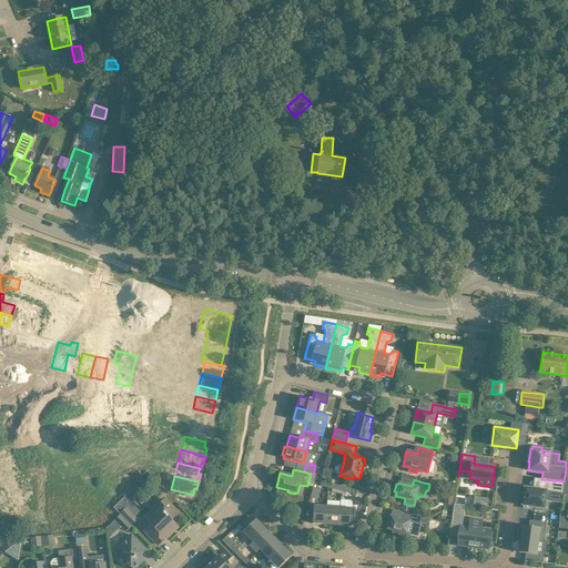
[(524,488),(521,506),(524,506),(524,508),(530,509),(530,507),(544,508),(545,501),(561,504),(561,495),(563,494),(564,482),(541,479),(540,490),(524,488)]
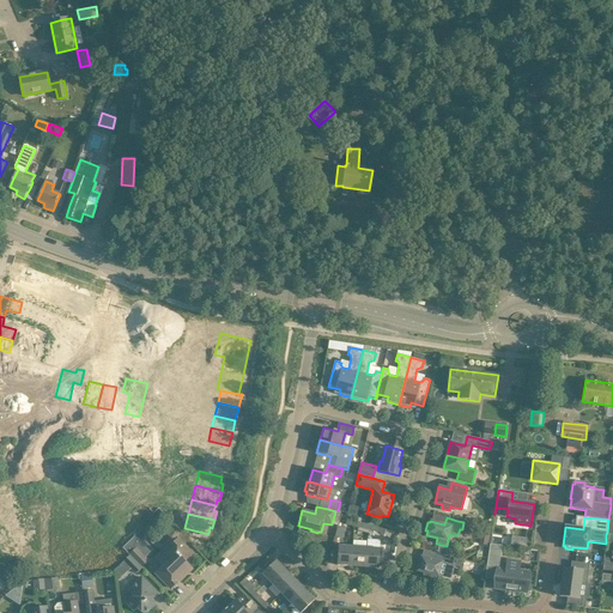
[(357,522),(356,527),(358,528),(358,530),(368,533),(369,530),(370,525),(357,522)]
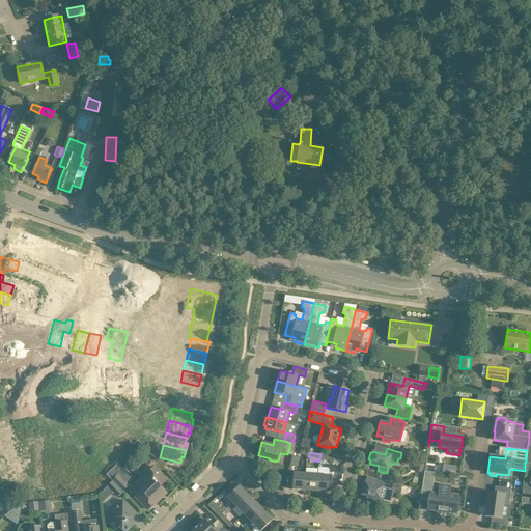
[(0,455),(0,476),(2,479),(11,473),(17,480),(27,472),(17,459),(7,466),(0,455)]
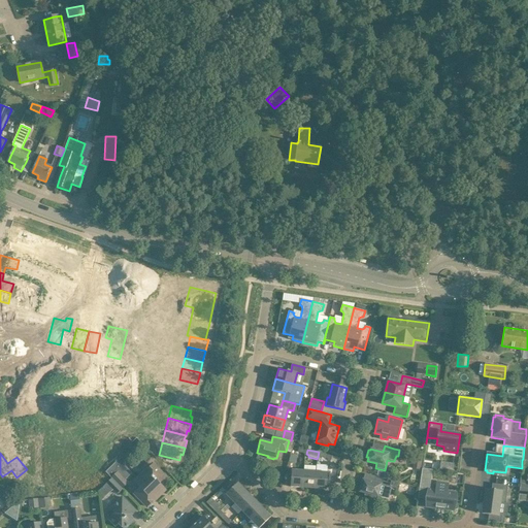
[(421,464),(422,457),(415,456),(414,463),(421,464)]
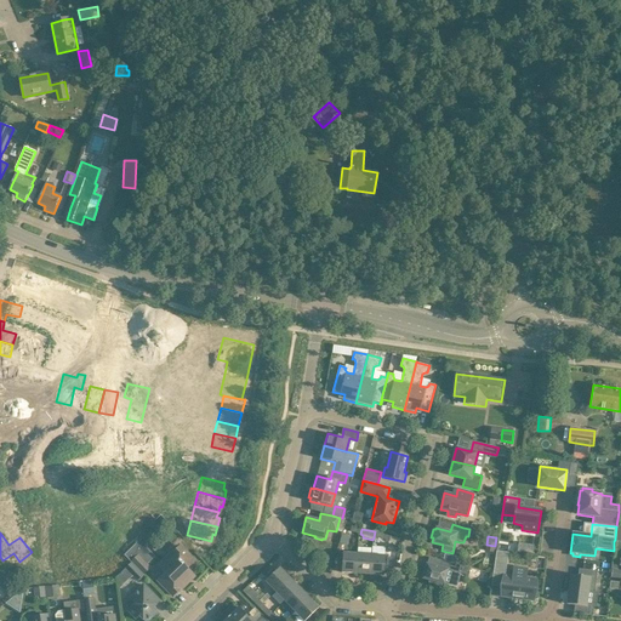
[(140,541),(125,554),(131,562),(144,575),(152,568),(147,564),(154,557),(140,541)]
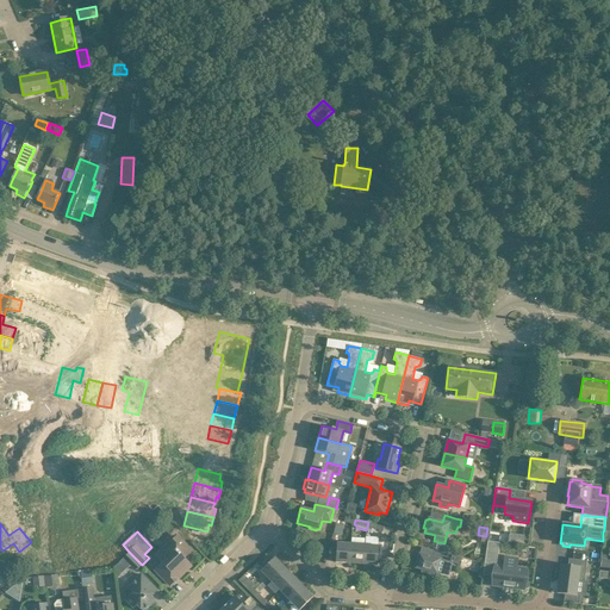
[(156,571),(162,577),(170,585),(182,573),(181,572),(185,568),(185,564),(182,560),(191,552),(182,543),(176,536),(159,554),(166,561),(156,571)]
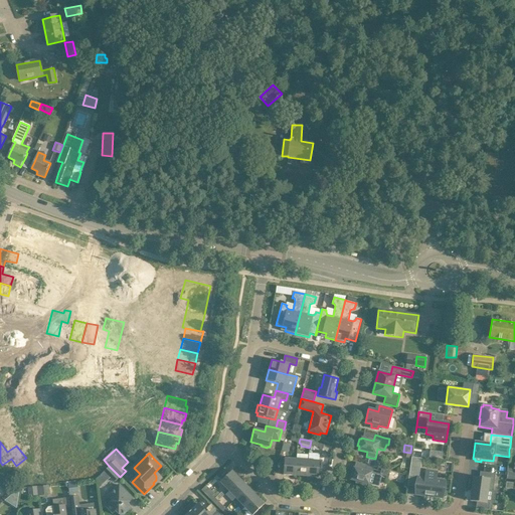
[(409,473),(419,475),(421,459),(411,457),(409,473)]
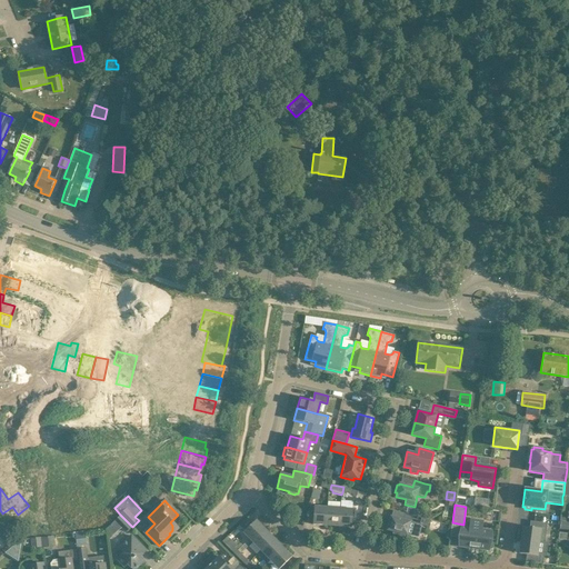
[(312,525),(326,526),(327,508),(315,507),(312,525)]
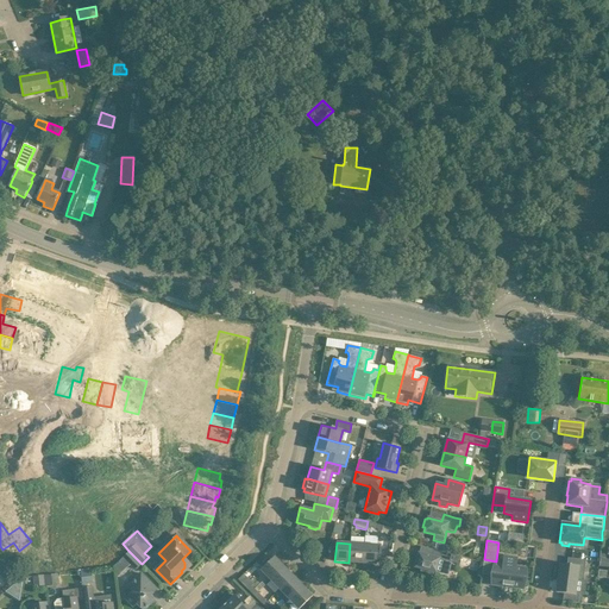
[(349,563),(363,563),(364,544),(350,544),(349,563)]
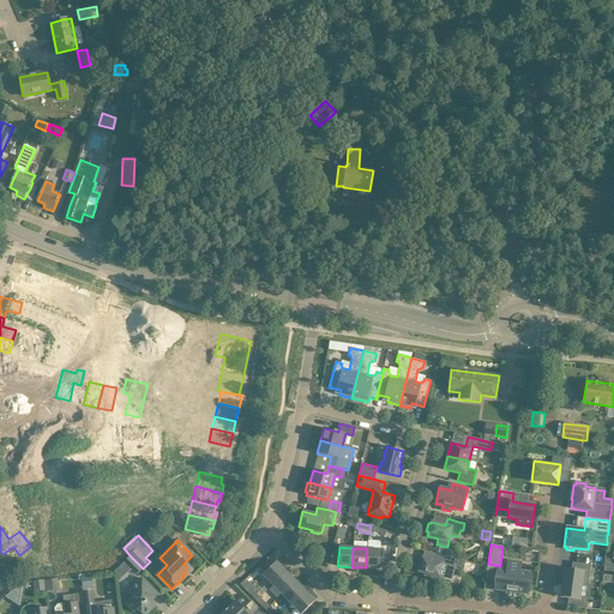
[(367,548),(366,567),(379,569),(380,549),(367,548)]
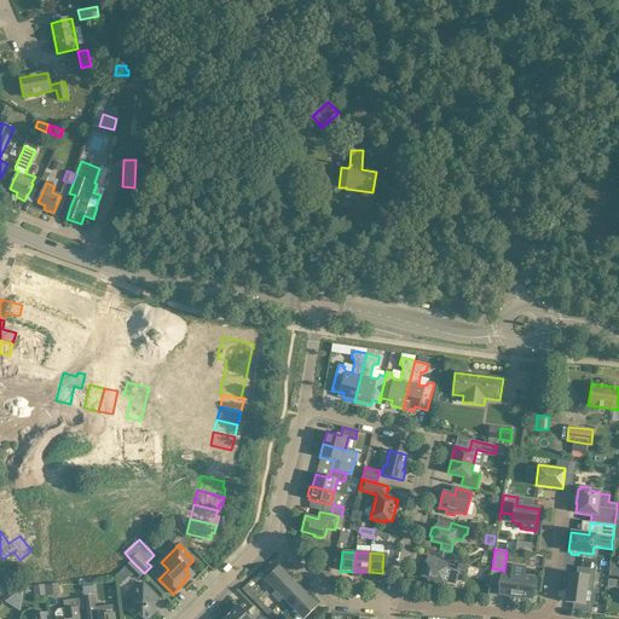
[(424,562),(421,577),(428,579),(427,584),(439,588),(440,582),(443,583),(443,582),(455,585),(458,572),(485,579),(487,571),(455,562),(453,562),(441,559),(440,566),(424,562)]
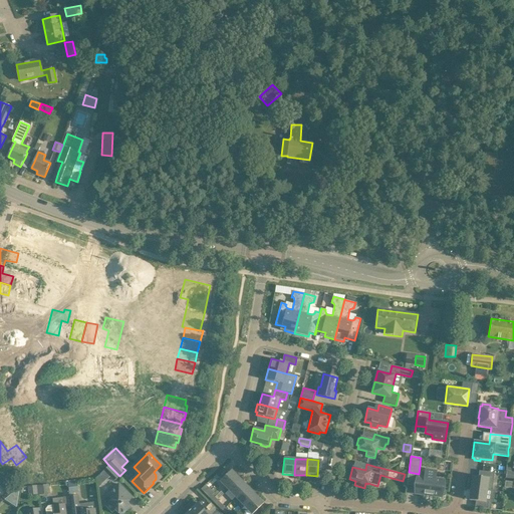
[(103,471),(108,476),(113,481),(118,476),(113,471),(108,466),(103,471)]
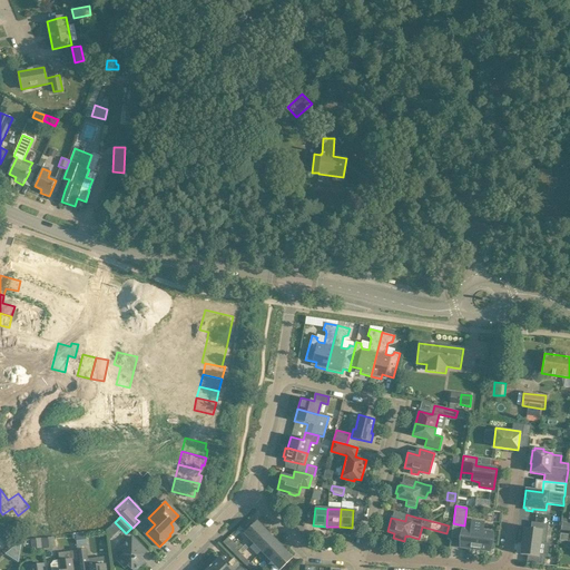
[(244,533),(253,543),(266,530),(256,521),(244,533)]
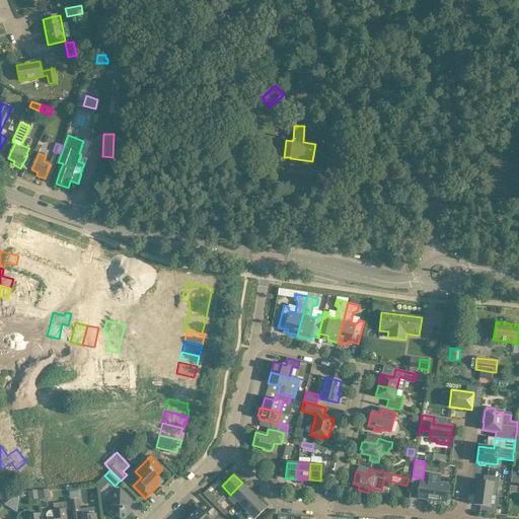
[(476,480),(475,493),(492,495),(497,496),(499,477),(484,475),(483,482),(476,480)]
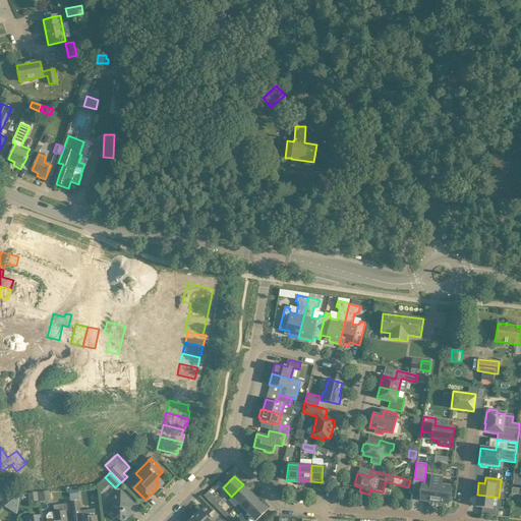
[(420,501),(448,504),(450,486),(422,482),(420,501)]
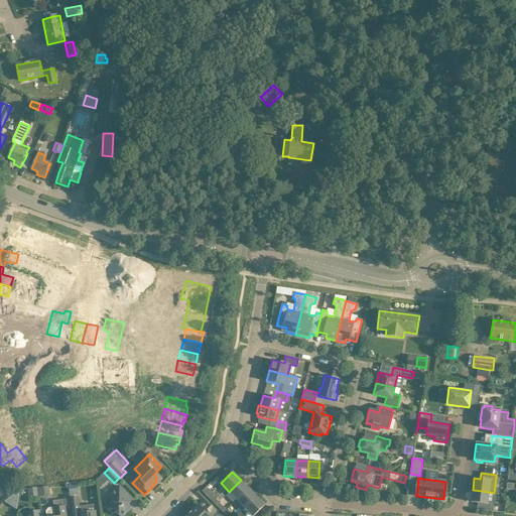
[(229,492),(237,500),(249,489),(241,480),(229,492)]
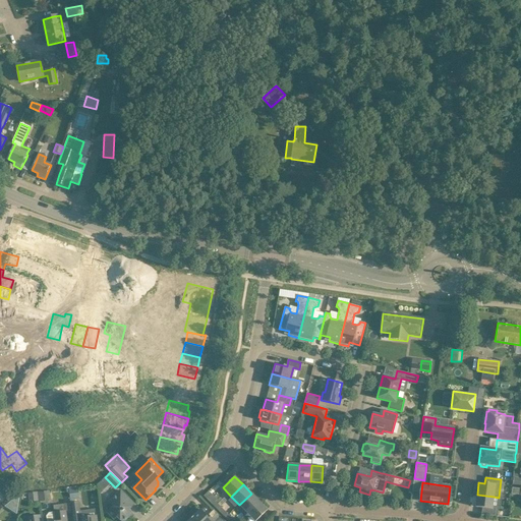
[(70,501),(76,500),(78,500),(76,488),(68,489),(69,501),(70,501)]
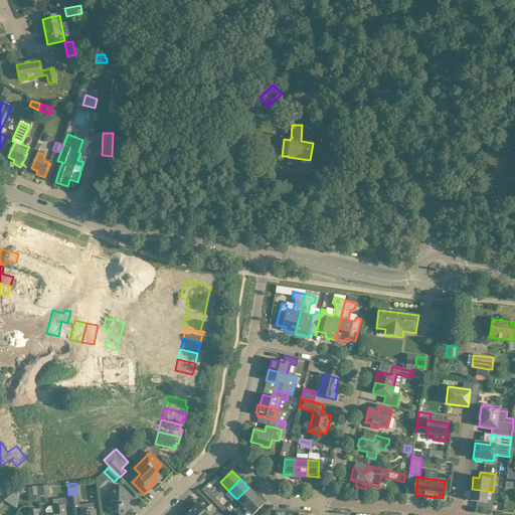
[(125,491),(119,485),(108,496),(112,501),(107,506),(113,513),(116,510),(120,514),(122,514),(129,509),(125,506),(132,499),(125,491)]
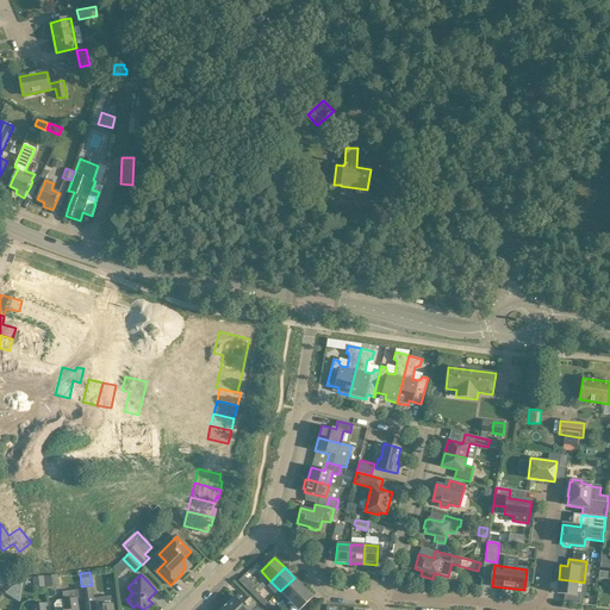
[(44,577),(45,586),(58,585),(57,576),(44,577)]
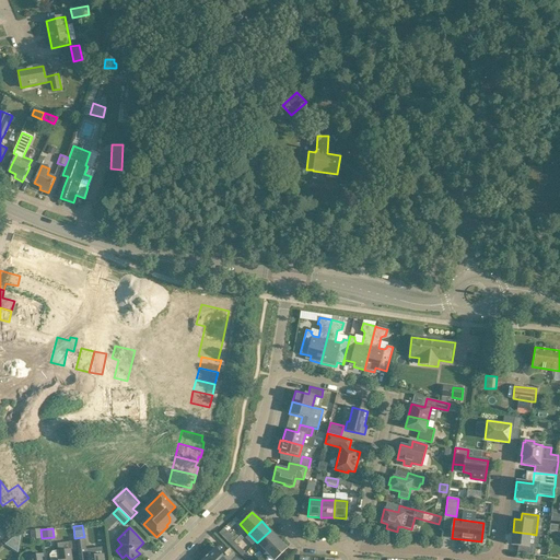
[(229,543),(233,548),(236,545),(232,539),(233,537),(224,528),(220,533),(223,537),(222,537),(228,543),(229,543)]
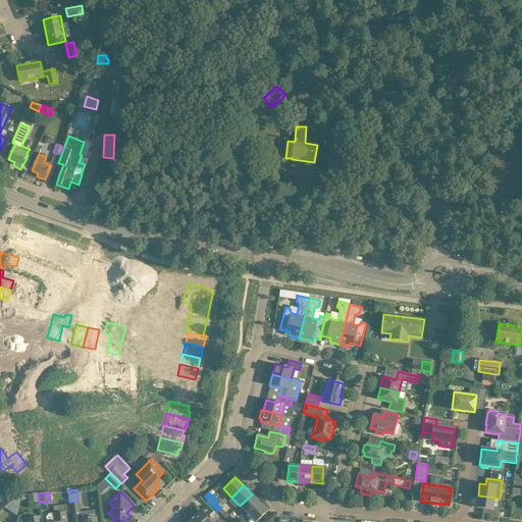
[(39,502),(38,493),(30,494),(31,503),(39,502)]
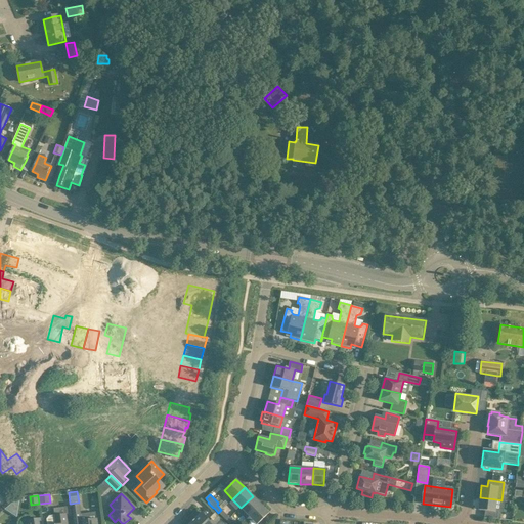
[(241,508),(249,516),(260,505),(253,496),(241,508)]
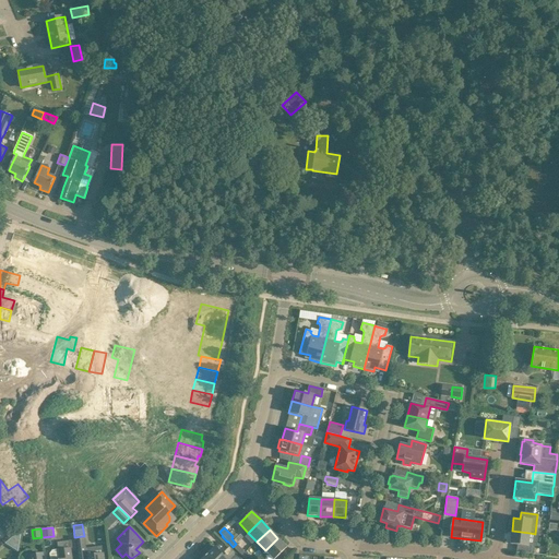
[(512,531),(510,544),(518,545),(516,551),(530,554),(531,552),(531,546),(527,546),(530,533),(512,531)]
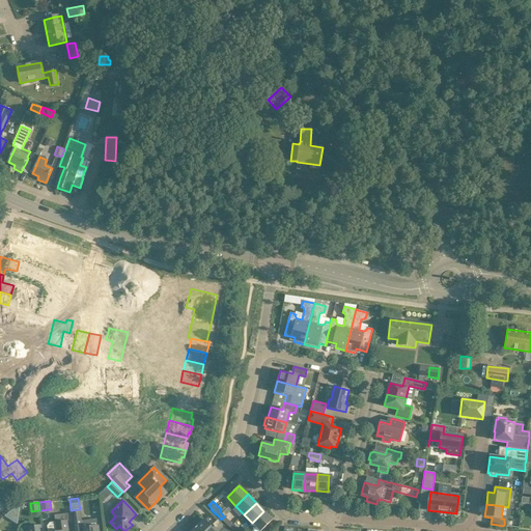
[(81,511),(71,513),(73,523),(73,525),(73,530),(98,530),(98,526),(83,528),(81,511)]
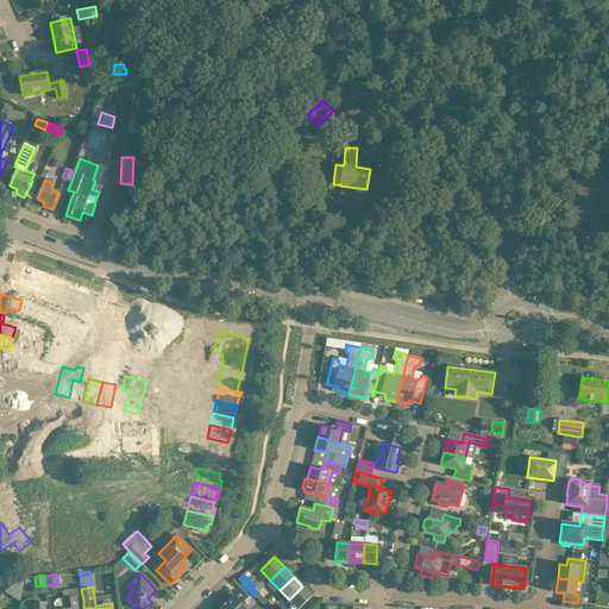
[(289,600),(297,608),(299,608),(313,596),(302,586),(289,600)]
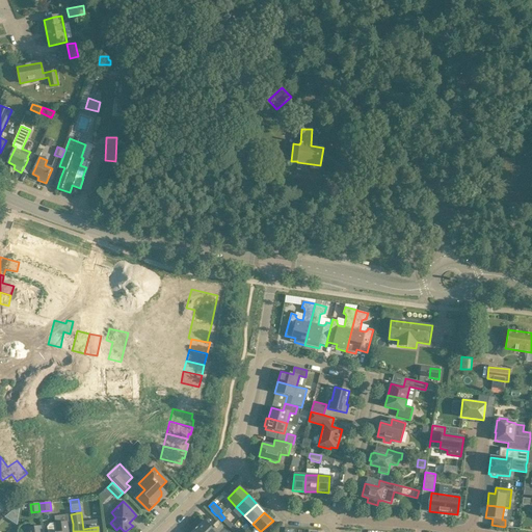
[(48,527),(48,531),(68,531),(67,522),(65,515),(54,516),(55,523),(50,524),(48,527)]
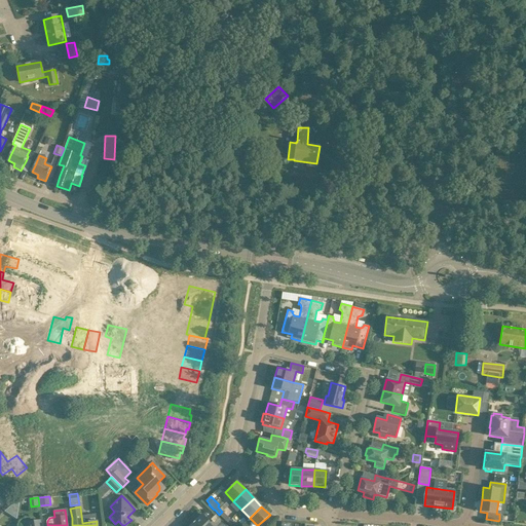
[(219,515),(227,523),(230,520),(222,512),(219,515)]
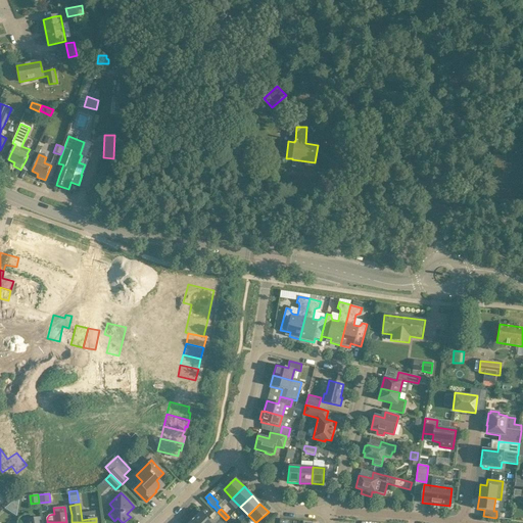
[(211,522),(200,512),(193,519),(196,522),(211,522)]
